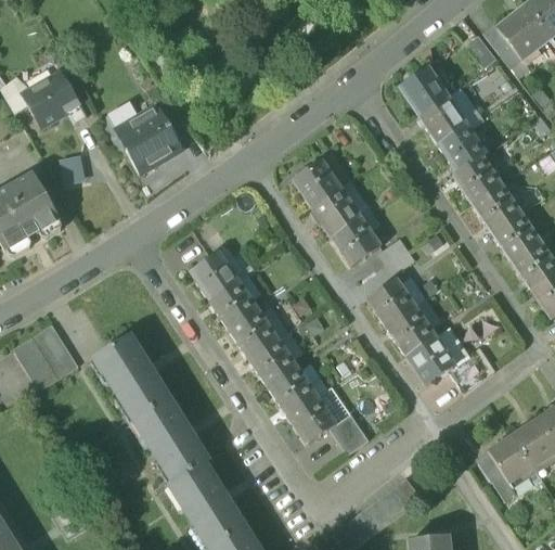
[(531,0),(525,5),(550,38),(554,43),(554,41),(554,0),(531,0)]
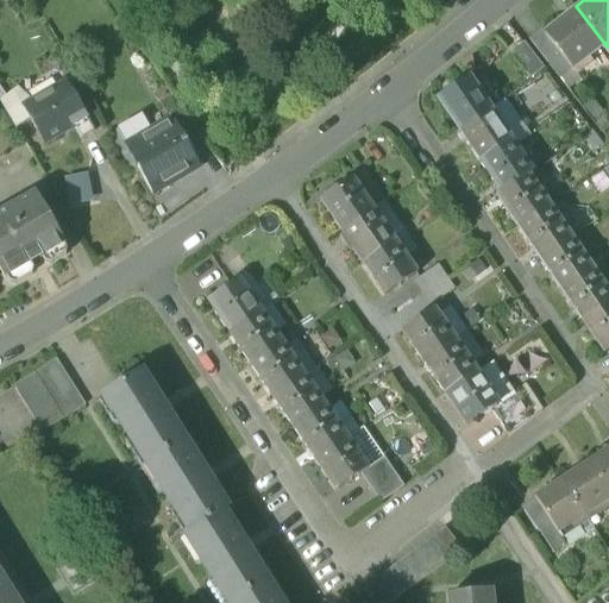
[(573,66),(603,42),(576,6),(546,29),(545,30),(560,49),(573,66)]
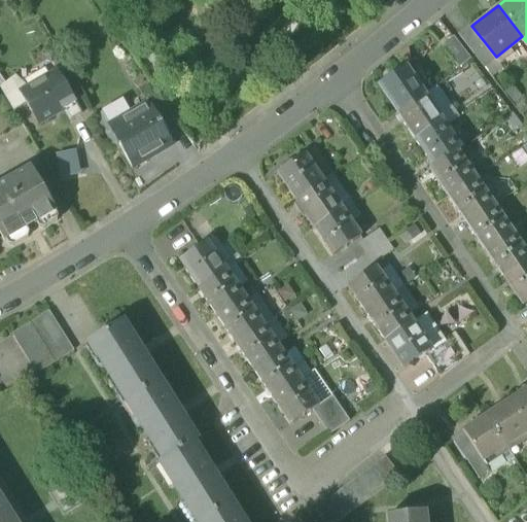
[(458,30),(475,50),(485,42),(471,26),(472,25),(469,21),(458,30)]
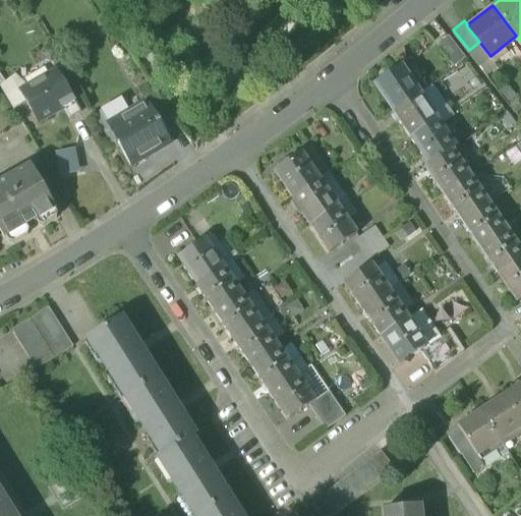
[(437,43),(453,63),(464,54),(449,34),(437,43)]
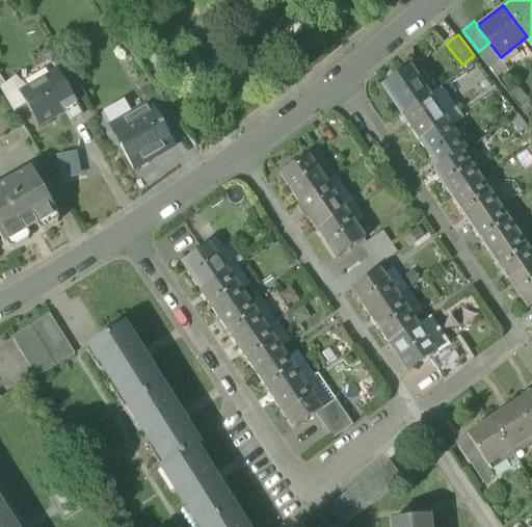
[(479,51),(490,66),(501,57),(489,43),(479,51)]
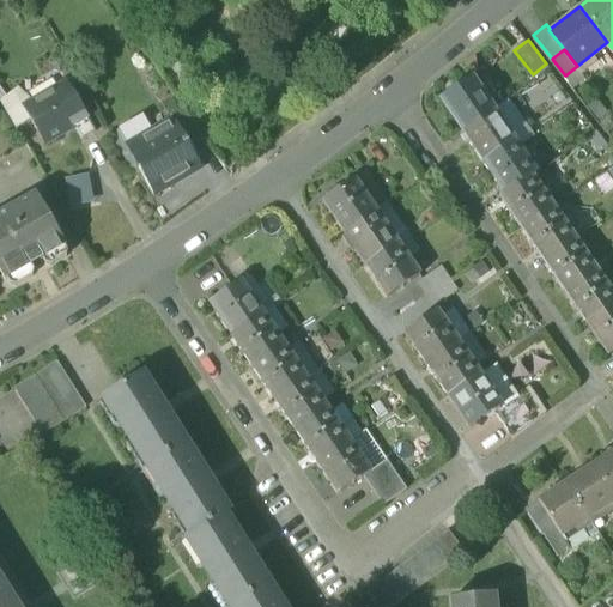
[(441,95),(462,127),(495,104),(473,73),(441,95)]
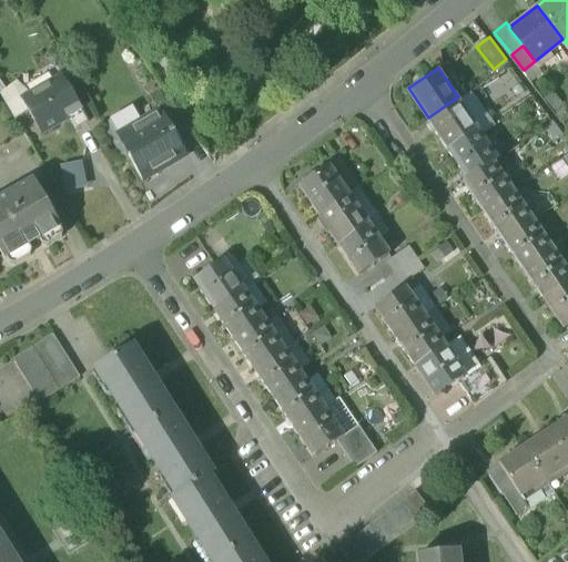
[(68,114),(74,125),(88,119),(81,106),(61,71),(30,90),(21,95),(28,108),(33,118),(43,112),(50,124),(68,114)]
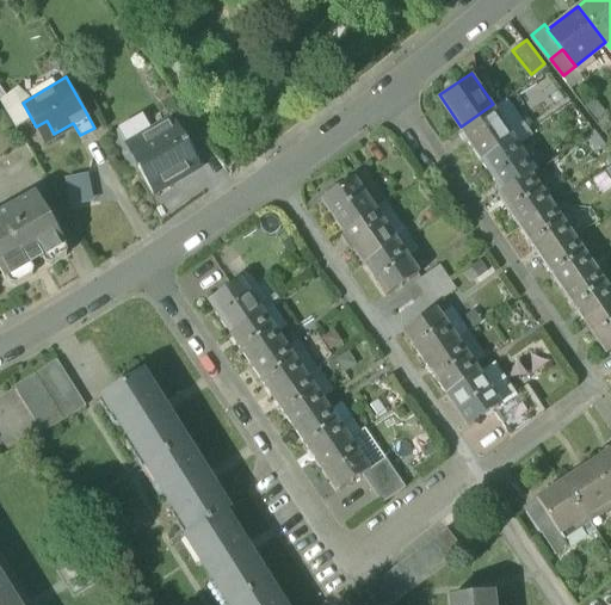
[(17,82),(6,91),(0,96),(0,97),(8,111),(16,124),(30,116),(23,103),(32,97),(17,82)]
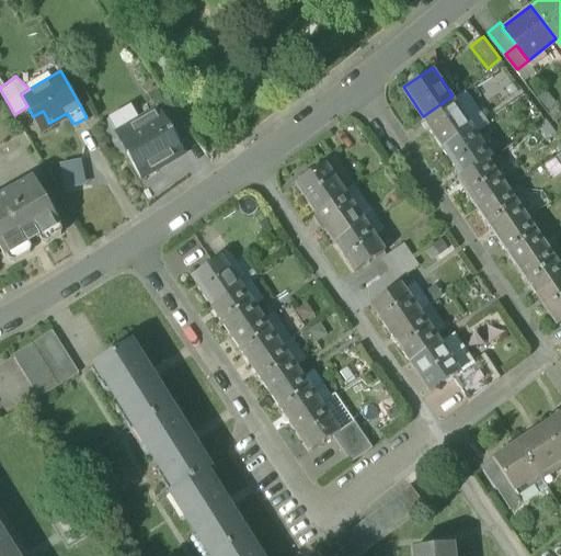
[(546,86),(536,93),(548,109),(558,101),(546,86)]
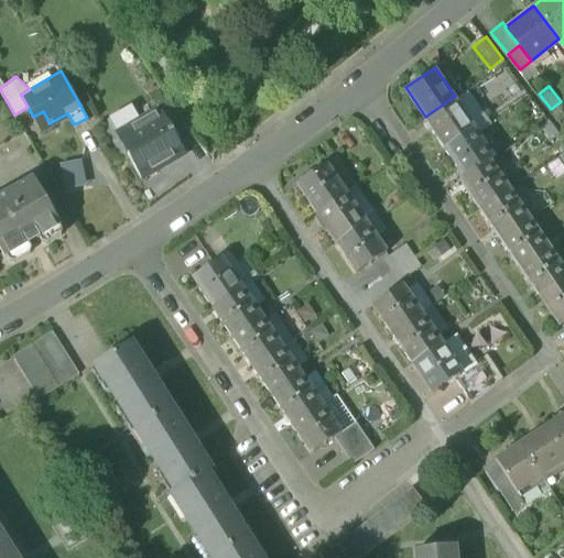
[(455,96),(475,126),(488,116),(468,87),(455,96)]
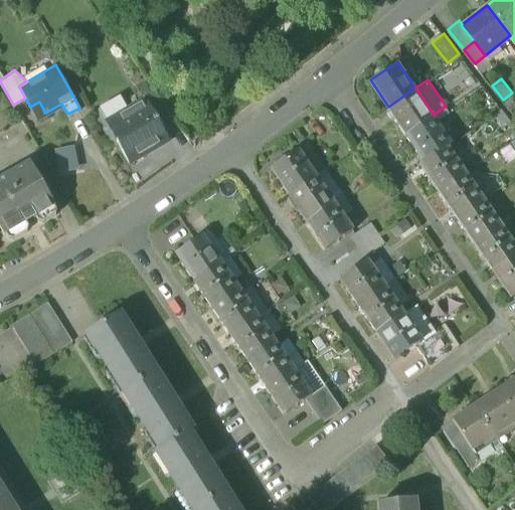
[(146,98),(158,118),(170,111),(154,87),(142,94),(145,99),(146,98)]
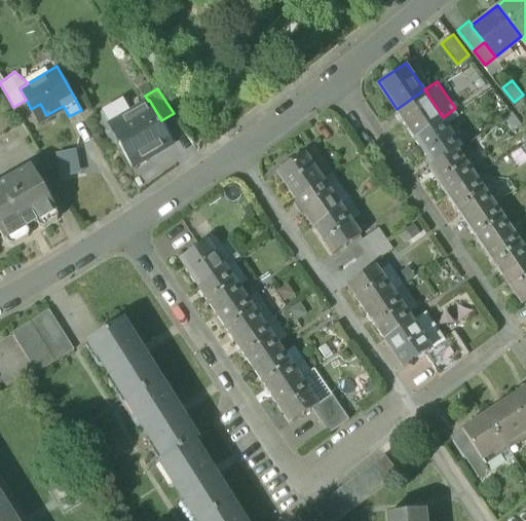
[(443,117),(424,89),(397,109),(415,136),(443,117)]
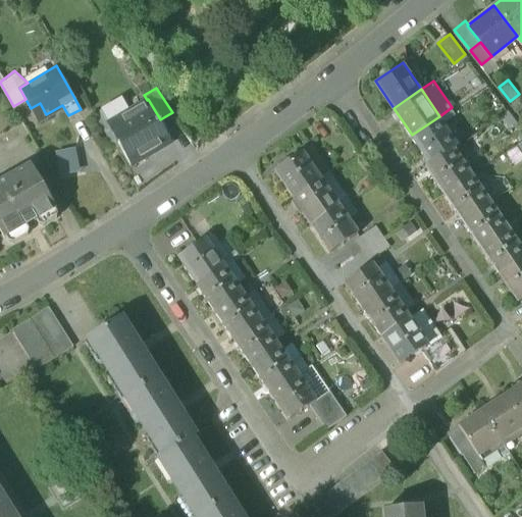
[(99,107),(129,161),(132,160),(131,158),(148,148),(149,150),(170,138),(160,119),(148,99),(147,100),(131,109),(122,95),(99,107)]
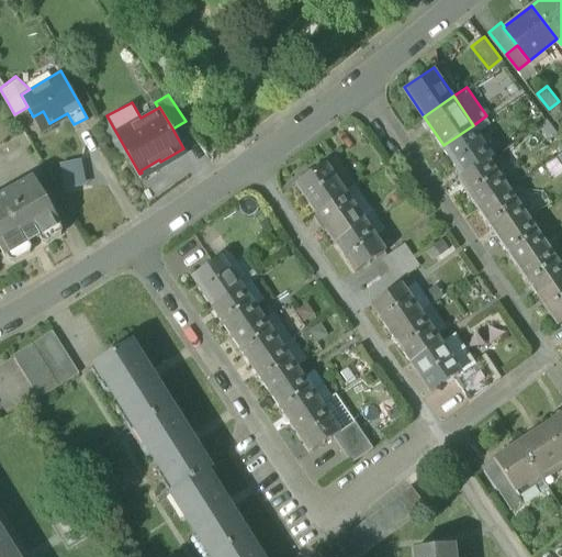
[(43,111),(33,117),(41,129),(49,123),(43,111)]
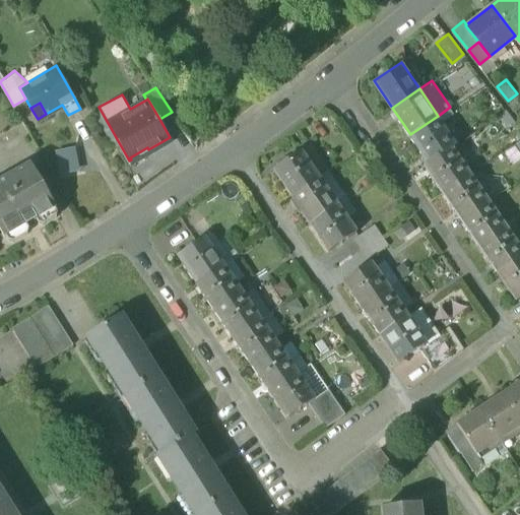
[(456,142),(438,116),(410,134),(428,161),(450,146),(456,142)]
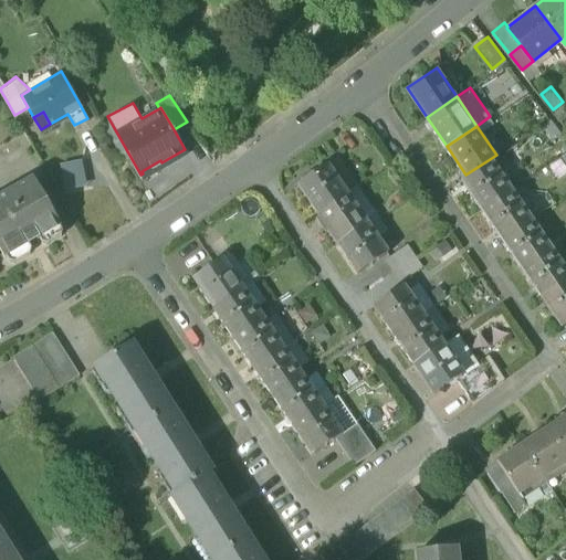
[(327,161),(347,191),(358,183),(338,154),(327,161)]
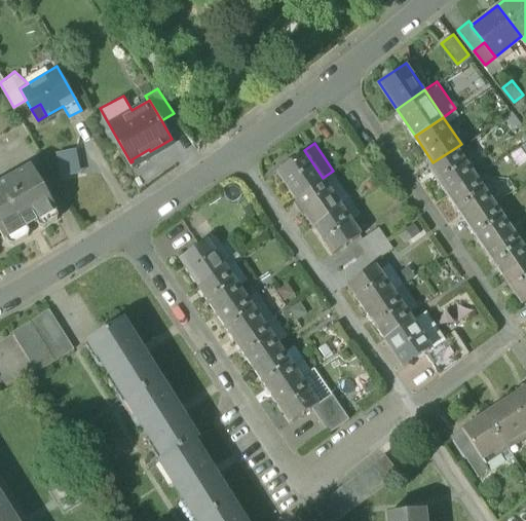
[(76,146),(55,149),(60,174),(80,170),(76,146)]
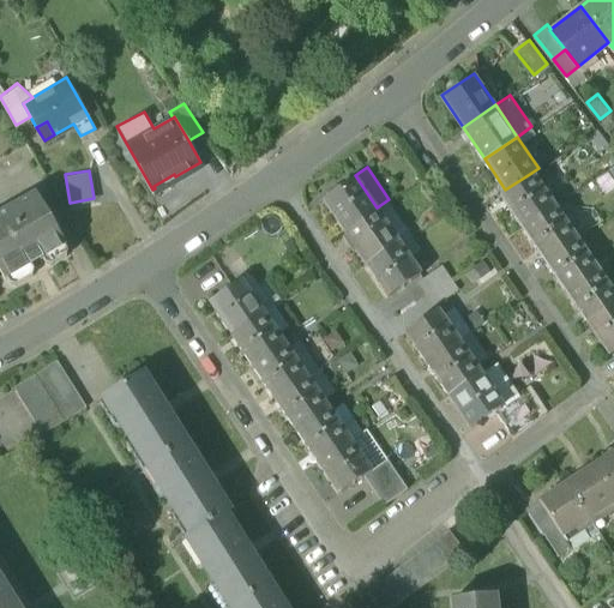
[(553,204),(531,173),(505,190),(500,194),(522,226),(553,204)]
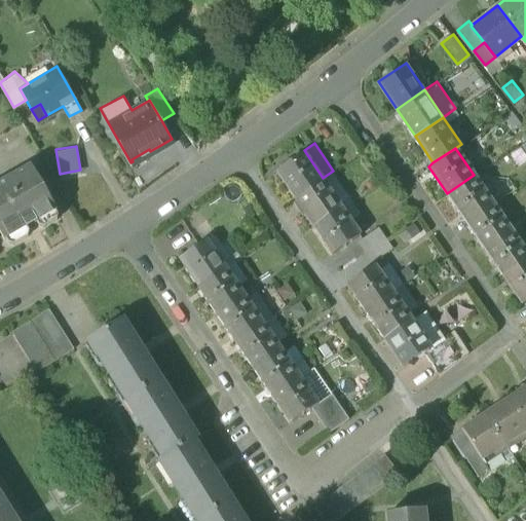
[(276,169),(295,196),(323,178),(304,150),(276,169)]
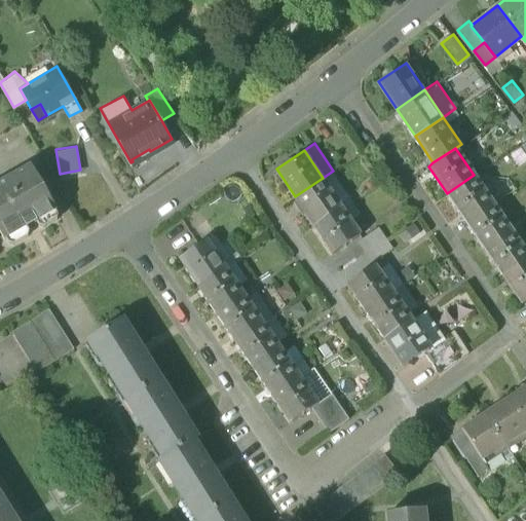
[(0,180),(0,230),(4,237),(26,226),(37,220),(36,219),(55,209),(31,163),(0,180)]
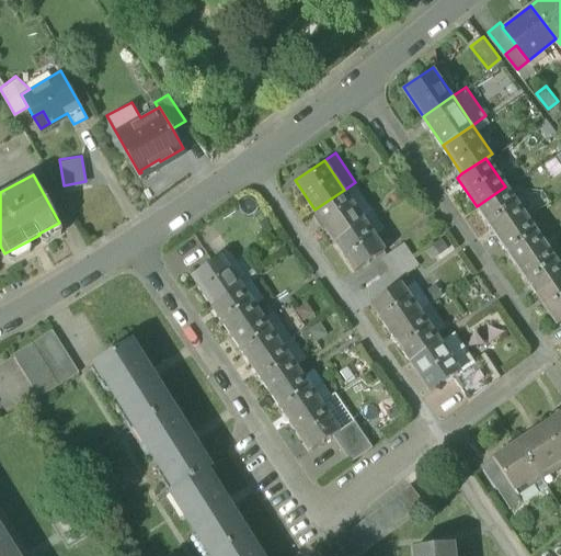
[(375,212),(355,182),(344,190),(364,218),(375,212)]
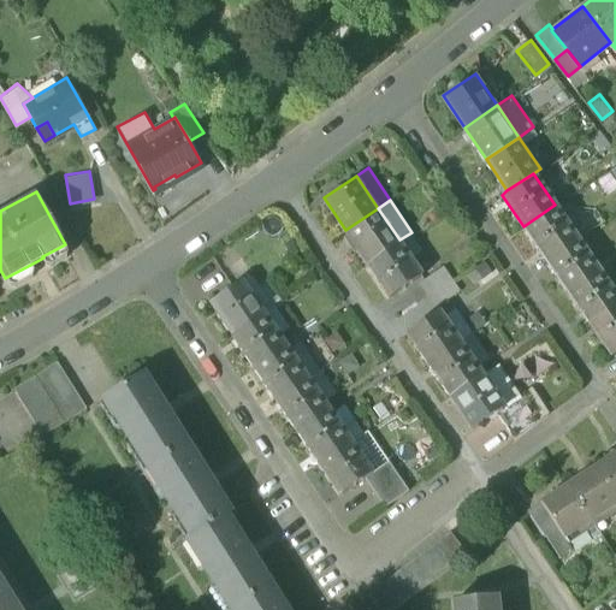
[(576,236),(555,205),(523,226),(544,258),(576,236)]
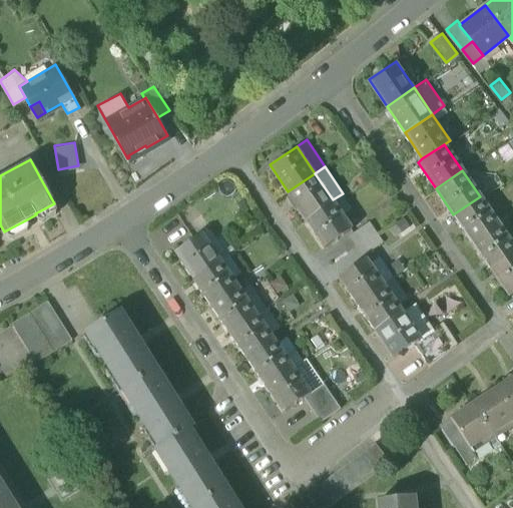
[(288,191),(306,218),(333,199),(315,173),(288,191)]
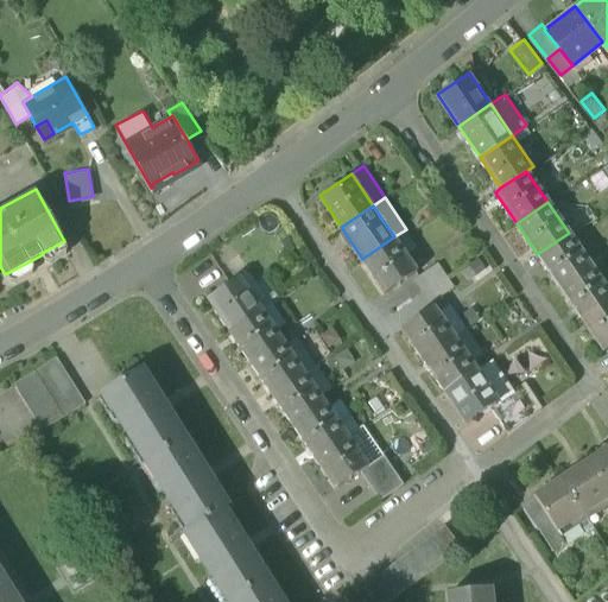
[(417,245),(406,229),(394,236),(405,253),(417,245)]
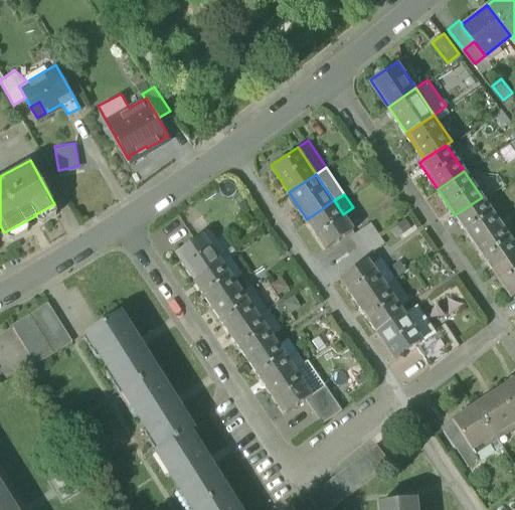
[(500,223),(482,197),(455,215),(473,241),(500,223)]
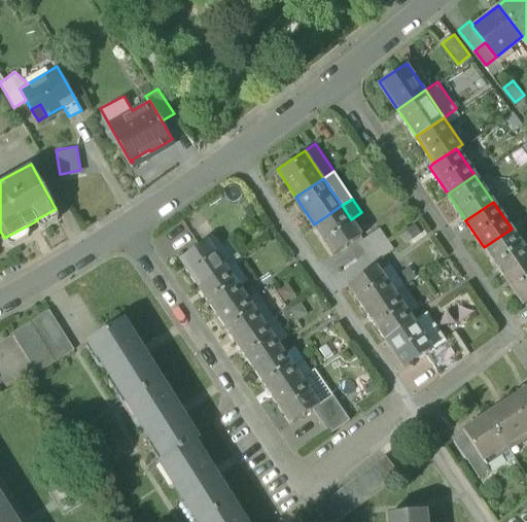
[(351,219),(342,205),(314,224),(334,252),(361,233),(351,219)]
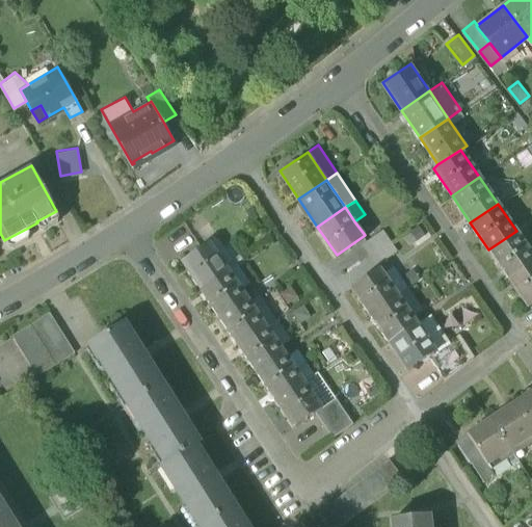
[(397,247),(391,237),(384,228),(363,242),(369,252),(376,262),(397,247)]
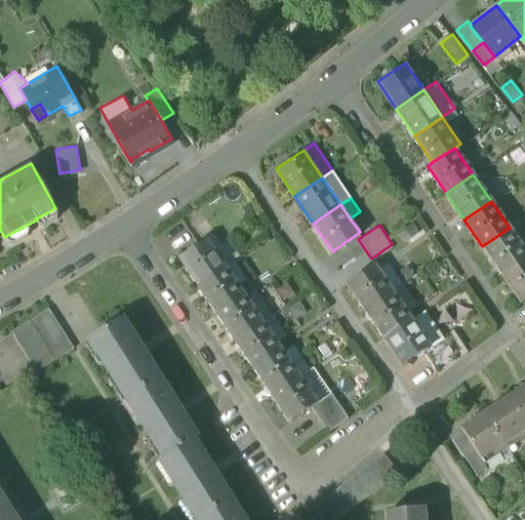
[(524,256),(524,250),(510,228),(482,246),(500,274),(524,256)]
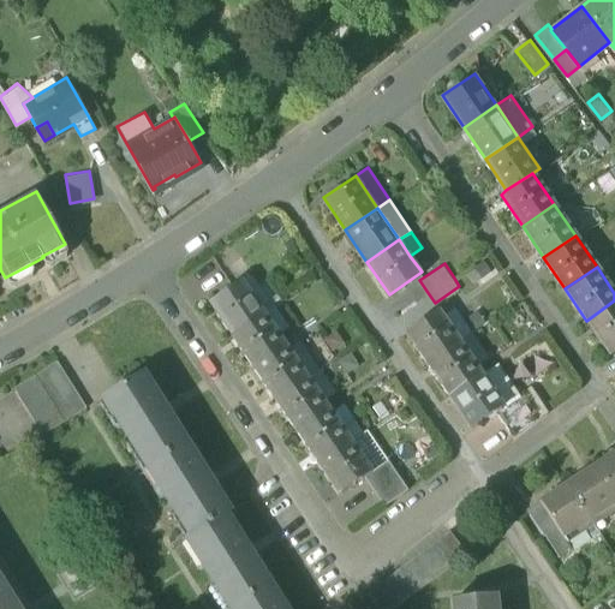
[(242,279),(264,310),(274,303),(281,298),(268,279),(260,284),(251,272),(242,279)]
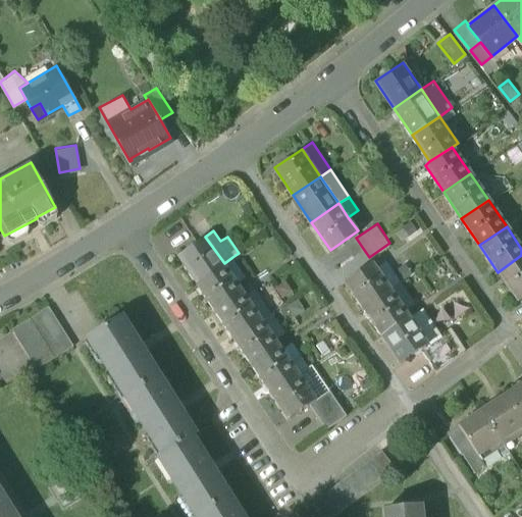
[(177,256),(196,282),(224,263),(205,237),(177,256)]
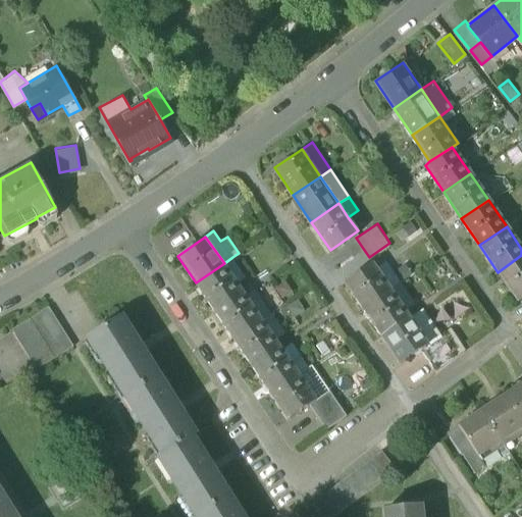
[(521,296),(521,255),(498,272),(517,300),(521,296)]
